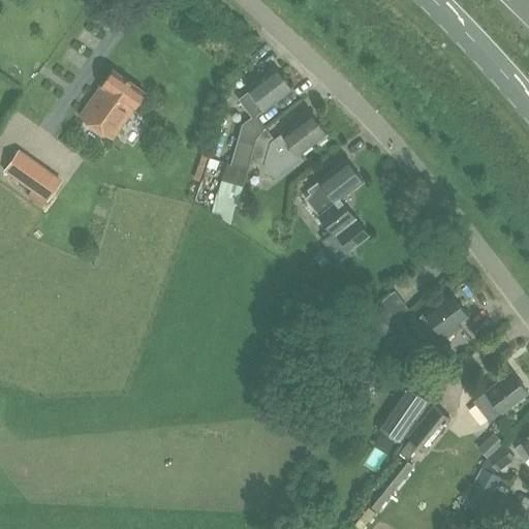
[(258,132),(263,126),(256,116),(291,88),(274,66),(247,88),(249,90),(239,99),(252,116),(241,125),(230,163),(226,162),(222,180),(244,185),(250,160),(258,132)]
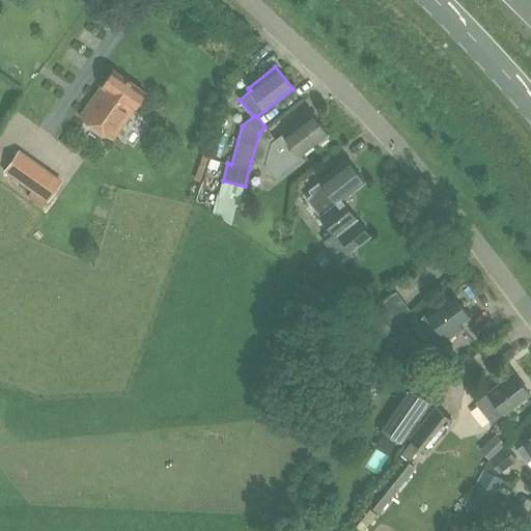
[(81,117),(112,140),(135,107),(136,108),(145,92),(112,71),(102,85),(103,86),(81,117)]
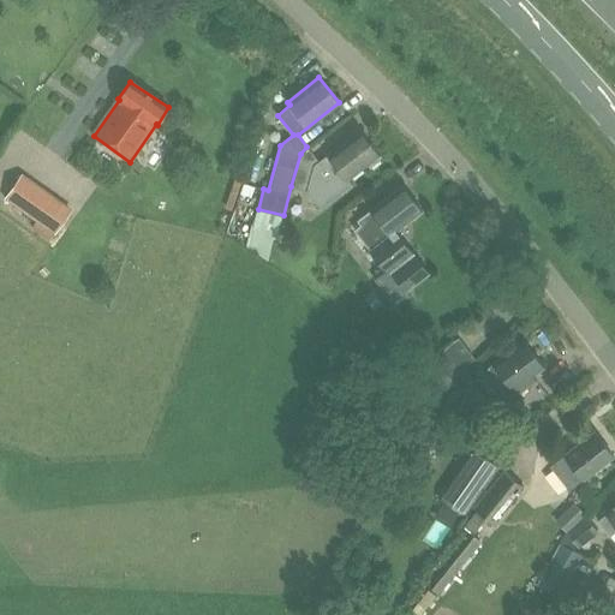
[(341,106),(320,121),(330,137),(352,121),(341,106)]
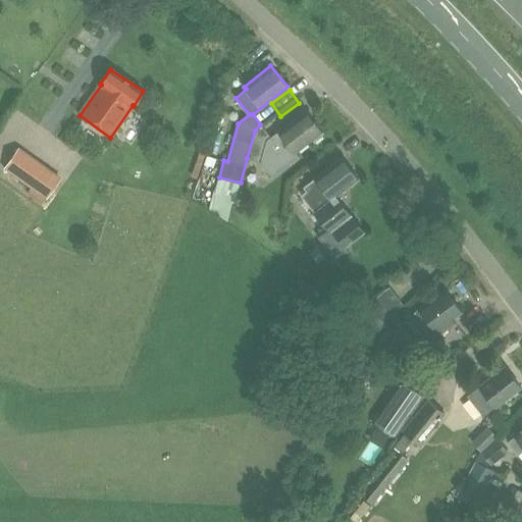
[(270,137),(260,124),(255,131),(247,158),(260,162),(272,176),(300,156),(296,151),(321,131),(305,109),(270,137)]
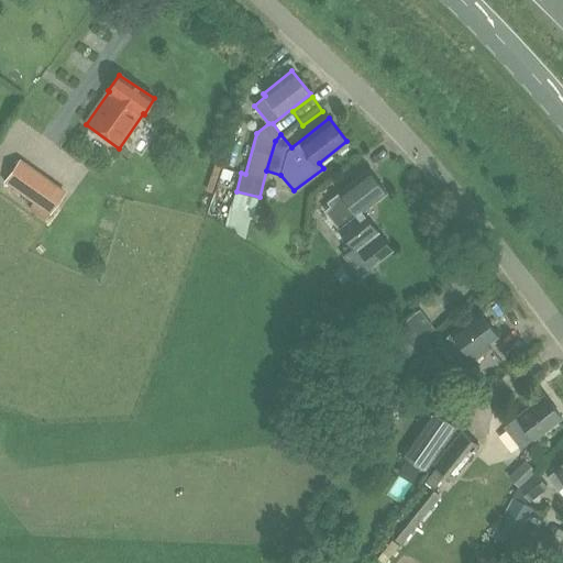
[(153,124),(136,145),(147,154),(165,134),(153,124)]
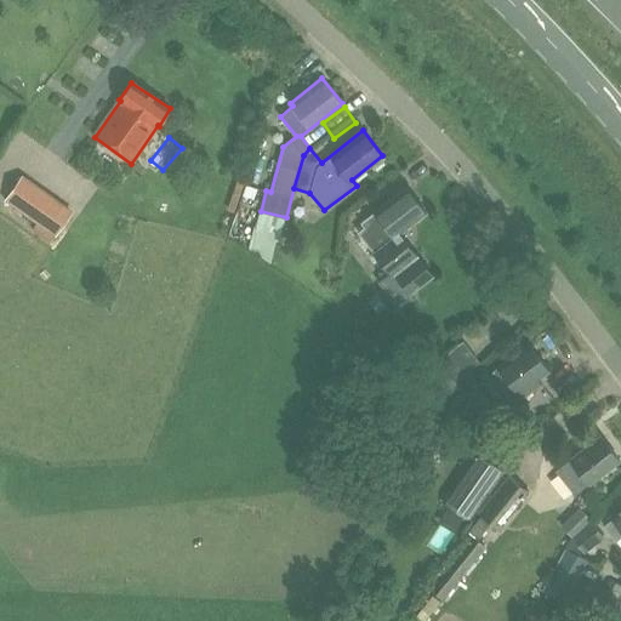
[(4,199),(56,235),(73,212),(21,175),(4,199)]
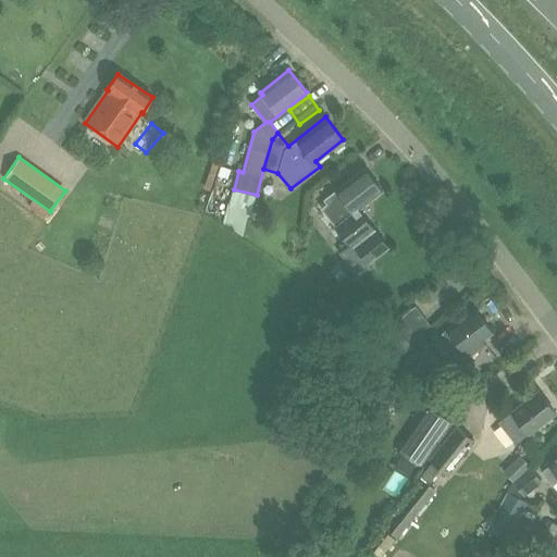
[(325,203),(320,208),(335,226),(358,209),(382,189),(363,168),(323,200),(325,203)]
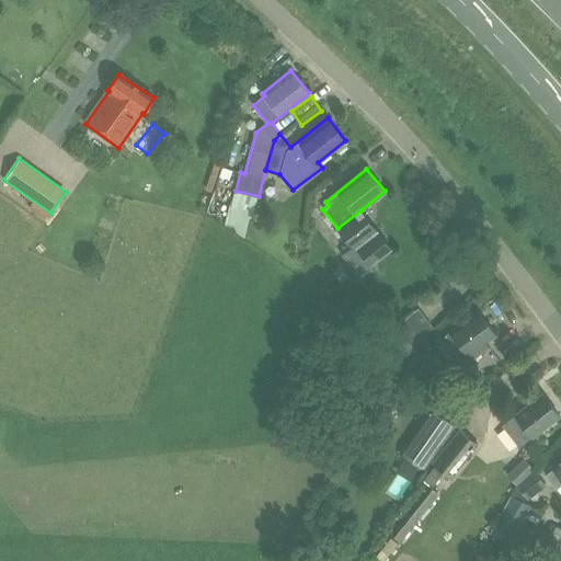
[(225,225),(244,237),(250,217),(229,204),(225,225)]
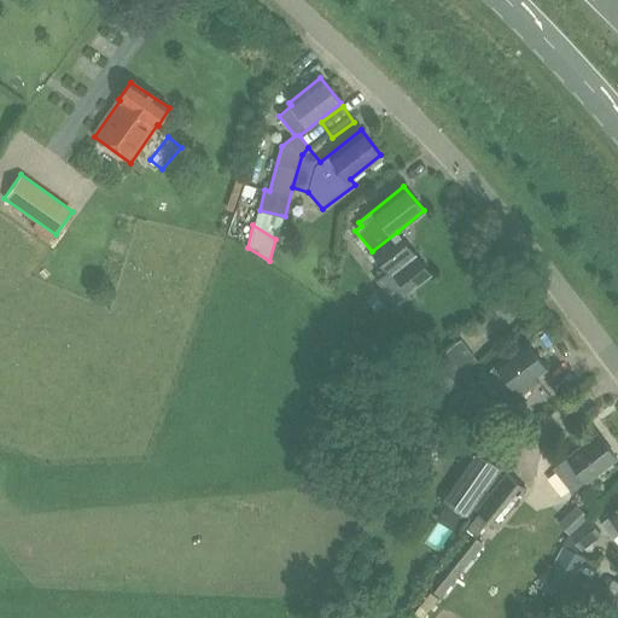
[(397,232),(372,251),(386,269),(389,267),(407,291),(430,273),(397,232)]
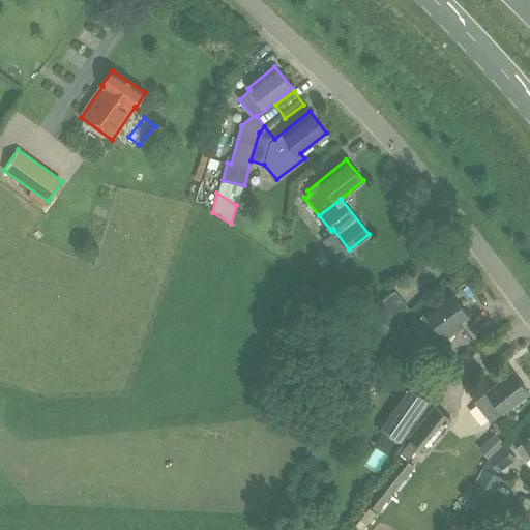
[(410,325),(423,344),(428,340),(431,343),(440,335),(444,340),(462,326),(459,322),(468,315),(452,293),(410,325)]
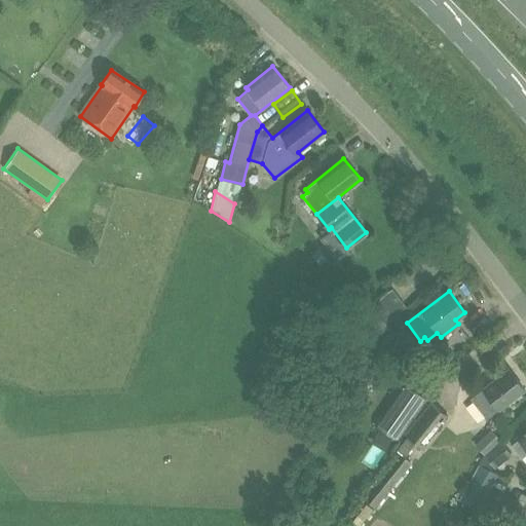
[(330,337),(346,359),(388,327),(386,325),(387,324),(370,303),(341,326),(342,327),(330,337)]
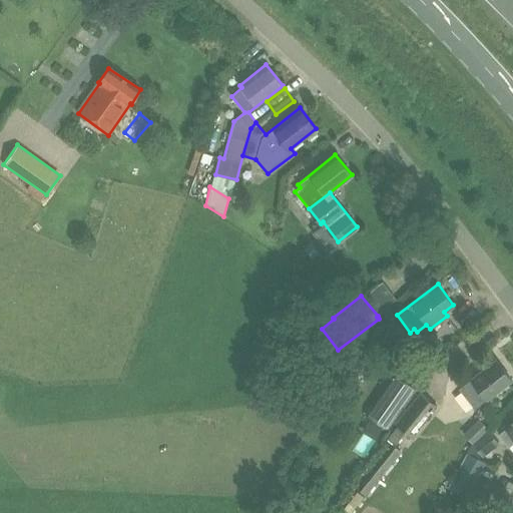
[(362,349),(370,362),(384,351),(405,333),(393,318),(373,335),(374,337),(366,343),(367,345),(362,349)]
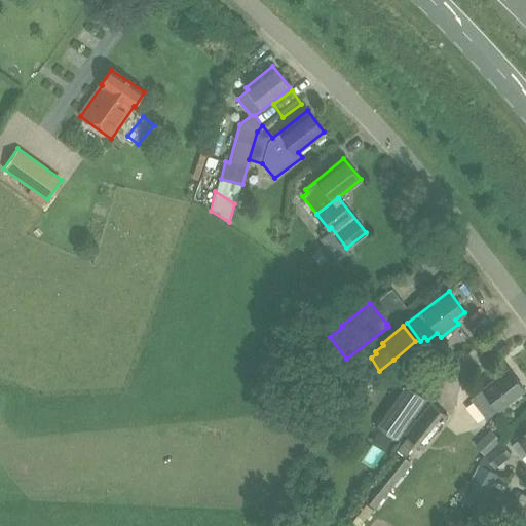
[(471,398),(486,417),(497,408),(498,410),(524,389),(508,369),(482,388),(482,389),(471,398)]
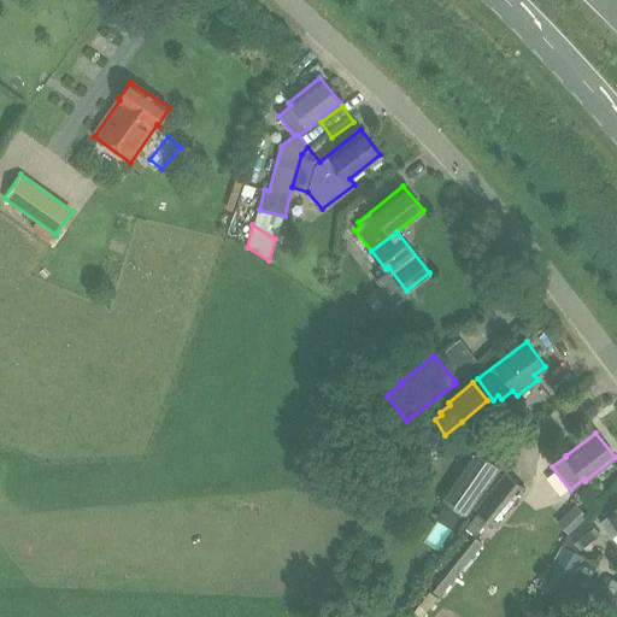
[(440,497),(465,515),(498,466),(472,450),(440,497)]
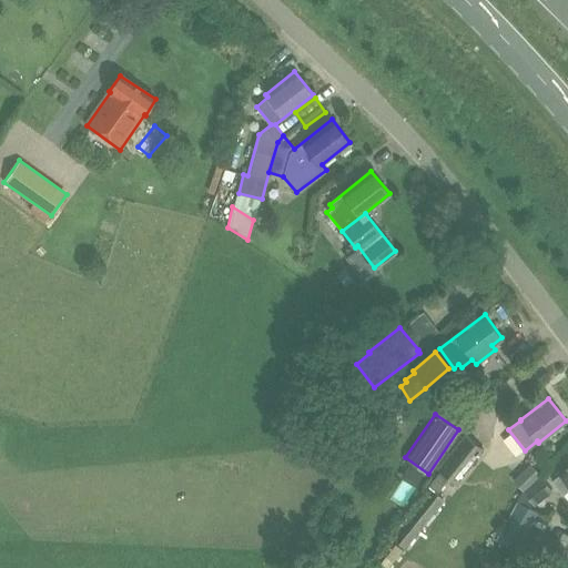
[(428,485),(438,492),(449,478),(456,483),(484,448),(465,434),(437,469),(439,472),(428,485)]
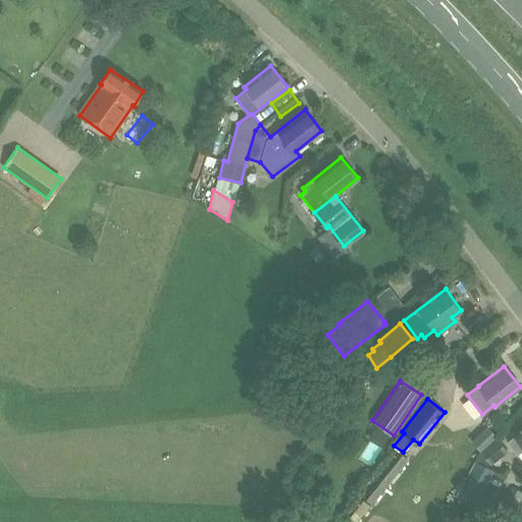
[(521,426),(514,433),(515,435),(507,441),(517,454),(521,450),(521,426)]
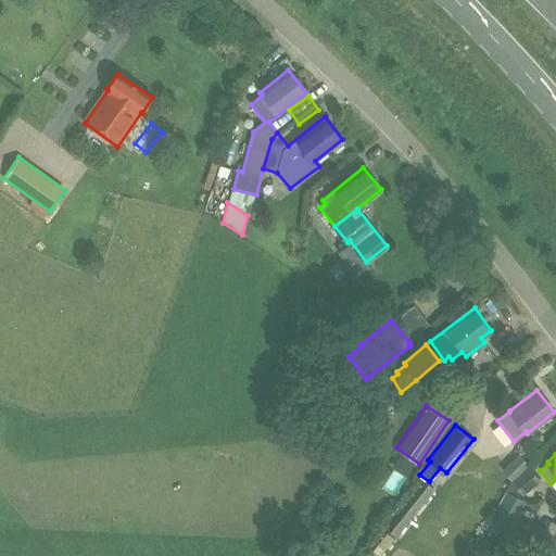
[(498,503),(519,514),(527,502),(517,496),(520,492),(522,495),(541,481),(529,465),(513,480),(509,483),(504,493),(501,500),(498,503)]
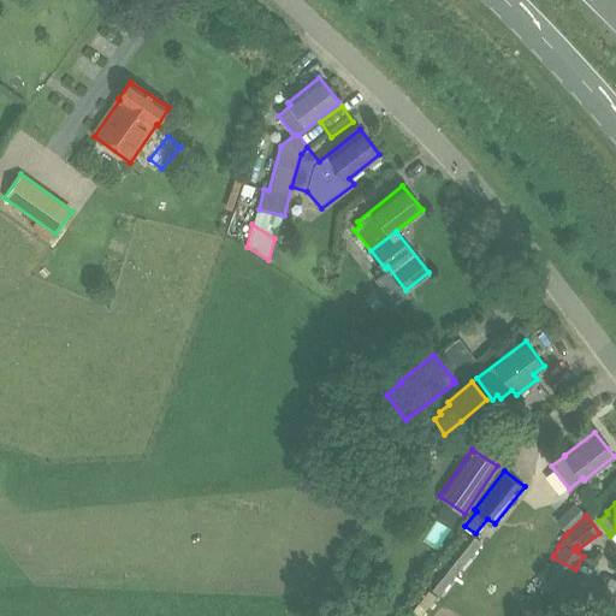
[(430,585),(444,596),(451,586),(449,585),(483,542),(473,533),(430,585)]
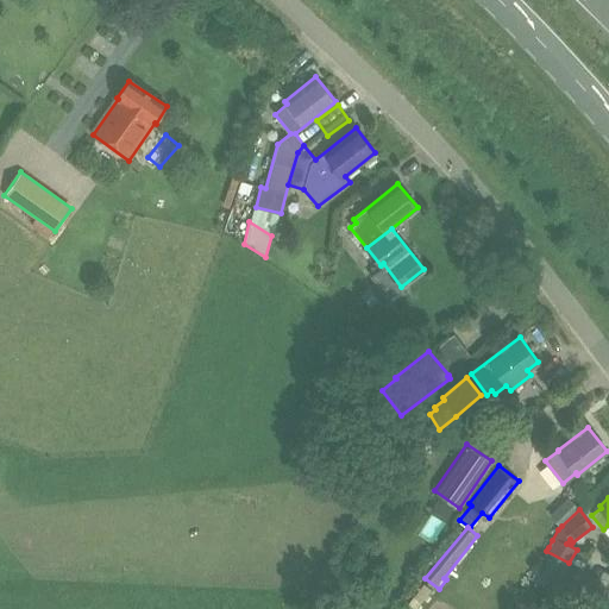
[(569,563),(546,551),(531,579),(554,591),(569,563)]
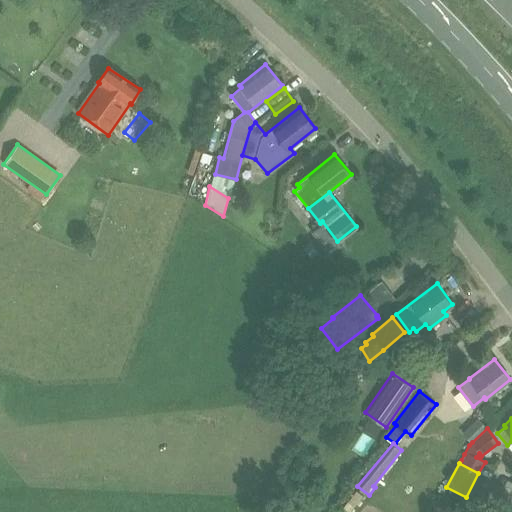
[(363,495),(356,489),(342,507),(349,511),(363,495)]
